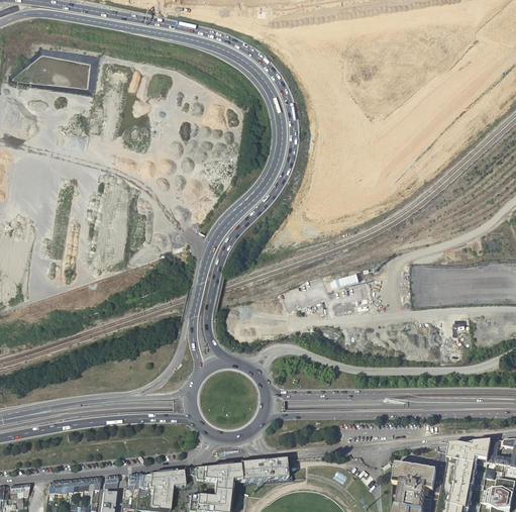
[(409,261),(401,261),(401,276),(409,276),(409,261)]
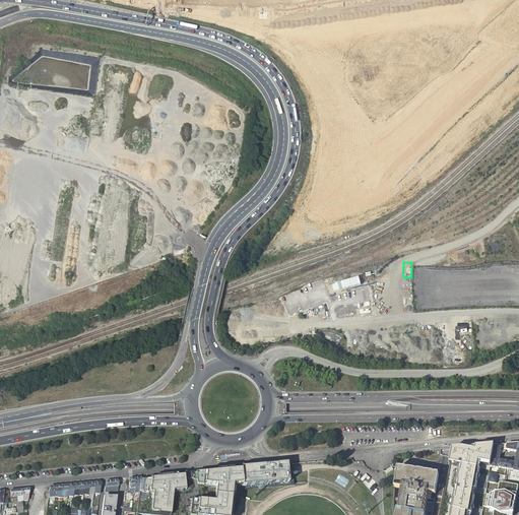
[(260,303),(237,304),(238,316),(269,314),(268,306),(260,307),(260,303)]
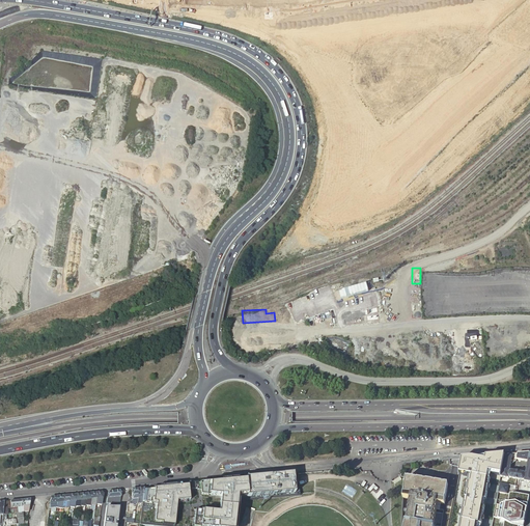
[(529,447),(518,448),(517,454),(528,458),(529,452),(529,447)]
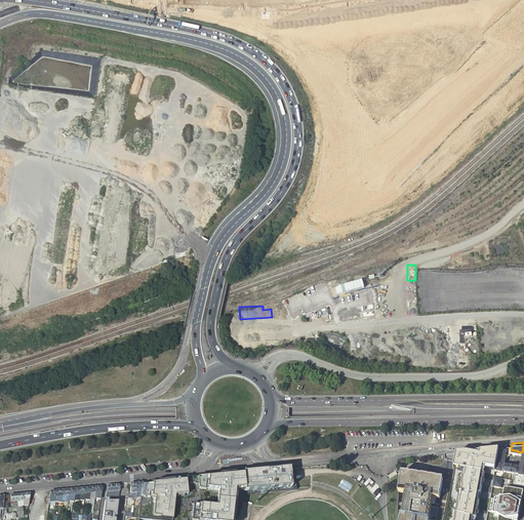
[(495,466),(499,444),(480,446),(479,450),(466,447),(457,448),(454,465),(464,467),(462,473),(461,473),(459,482),(460,482),(459,487),(477,490),(479,479),(478,479),(480,468),(481,468),(482,464),(495,466)]
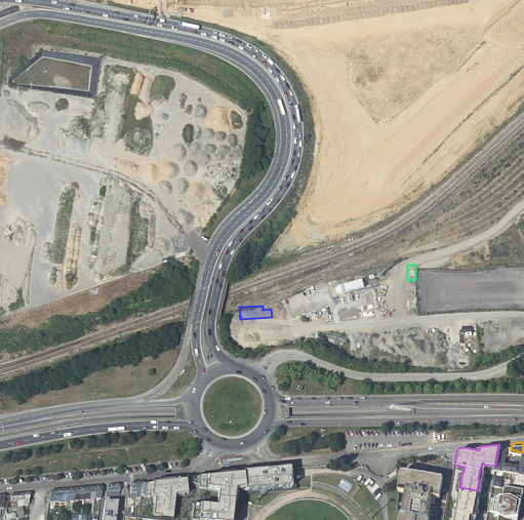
[(523,447),(522,452),(520,464),(506,461),(508,444),(499,444),(495,466),(495,467),(504,468),(504,467),(508,468),(515,470),(515,469),(519,470),(519,471),(523,471),(523,447)]
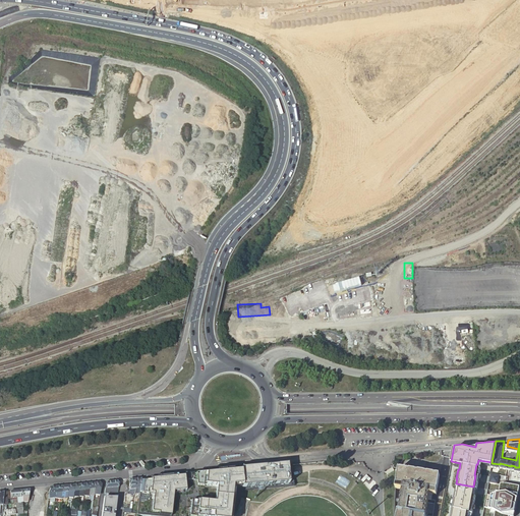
[(235,484),(295,478),(293,460),(187,470),(181,515),(192,515),(230,515),(234,486),(235,484)]
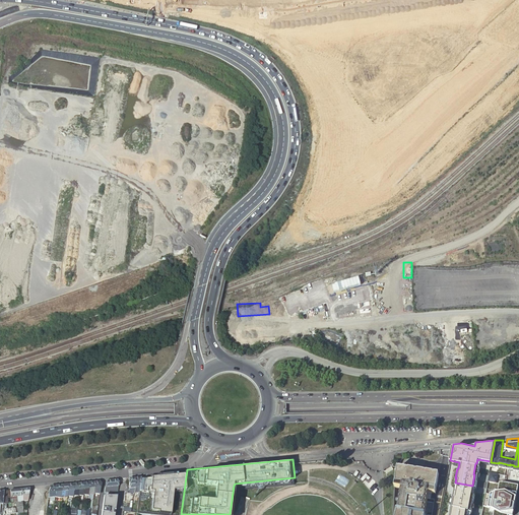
[(397,461),(395,483),(402,484),(399,505),(397,505),(395,514),(425,514),(426,509),(425,509),(428,493),(429,487),(432,488),(436,488),(439,468),(397,461)]
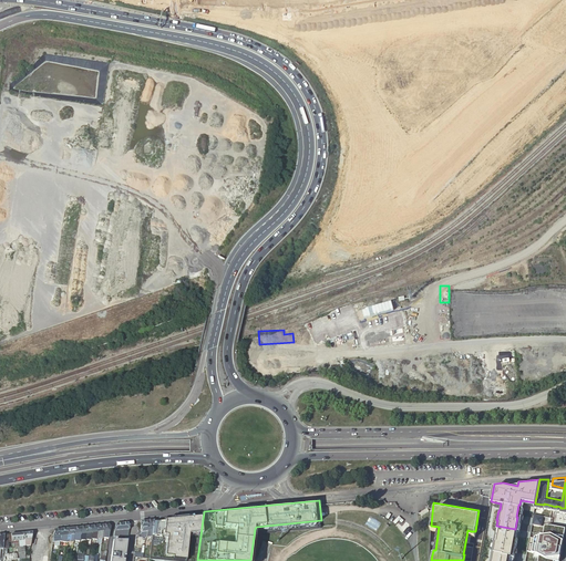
[(520,505),(518,505),(516,517),(517,517),(515,529),(496,526),(487,525),(480,560),(517,560),(523,531),(524,531),(528,507),(520,505)]
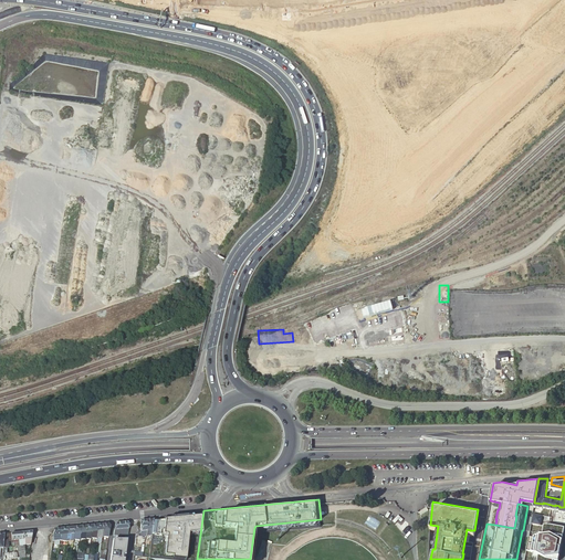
[(533,508),(532,518),(533,519),(540,520),(542,510),(533,508)]
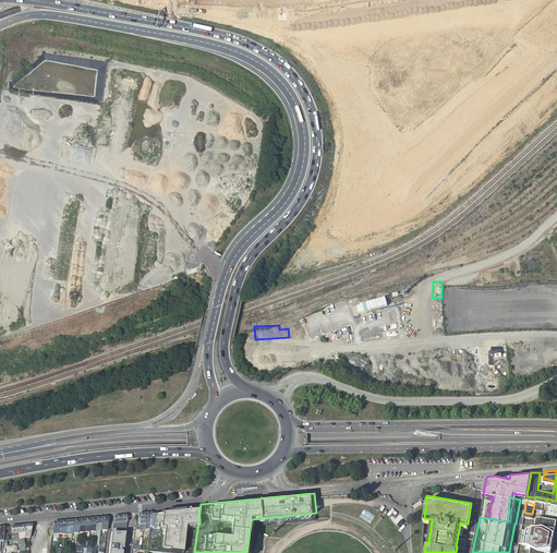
[(147,547),(194,552),(201,504),(153,508),(150,524),(147,547)]
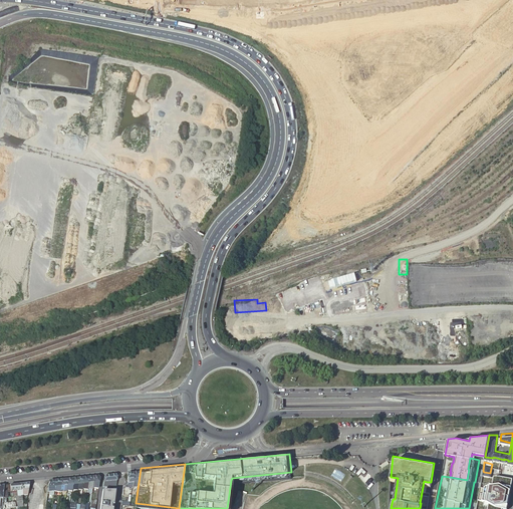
[(106,482),(116,482),(118,472),(116,470),(105,471),(103,486),(106,487),(106,482)]
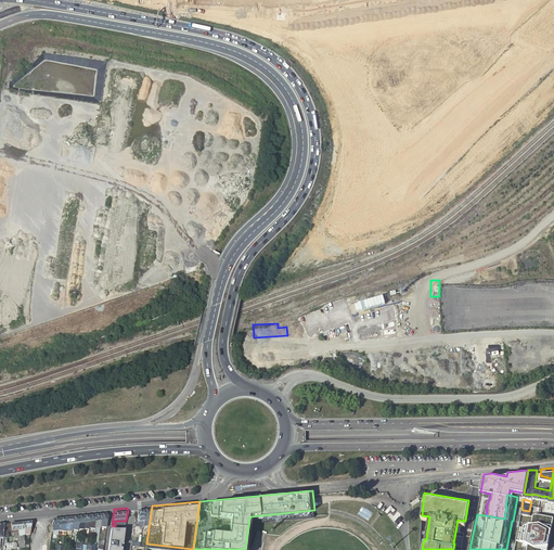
[(522,549),(529,511),(523,510),(514,549),(522,549)]
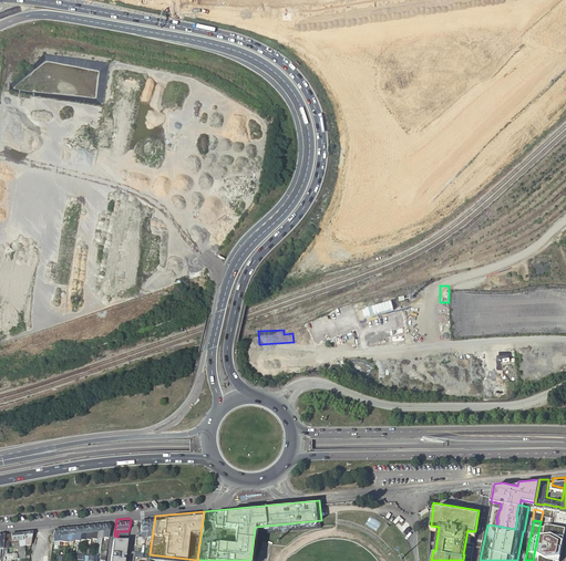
[(32,534),(33,528),(24,529),(26,538),(29,538),(29,534),(32,534)]
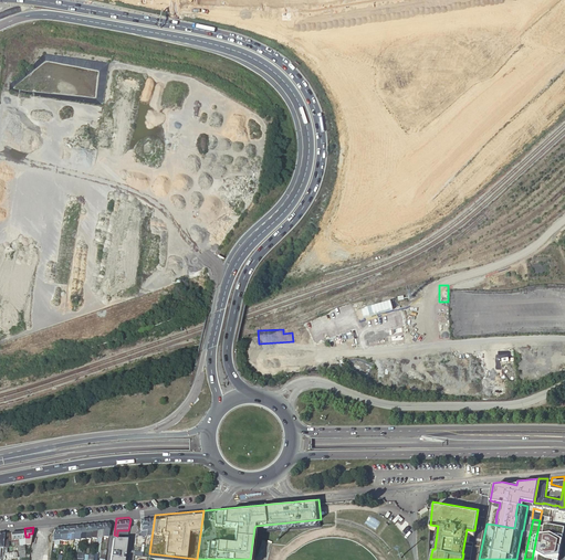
[(556,559),(563,529),(547,527),(541,559),(556,559)]
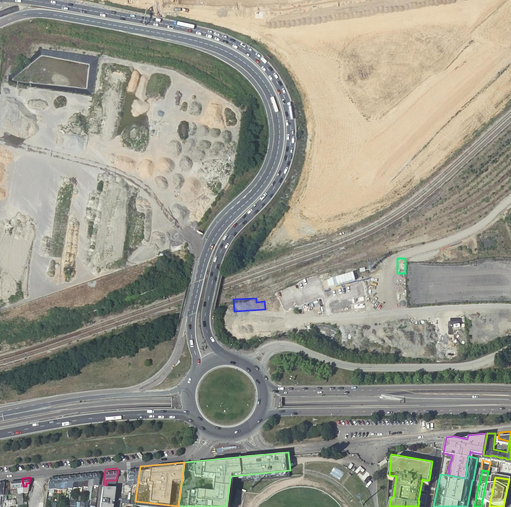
[(23,486),(22,478),(11,479),(12,485),(18,484),(19,489),(17,489),(18,499),(19,499),(19,502),(24,502),(24,498),(23,492),(23,489),(23,486)]
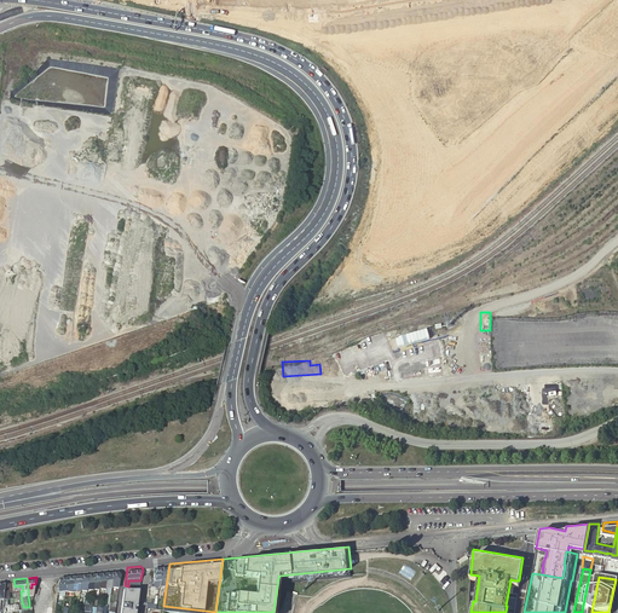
[(6,587),(4,607),(21,606),(19,599),(9,600),(10,590),(10,585),(6,587)]
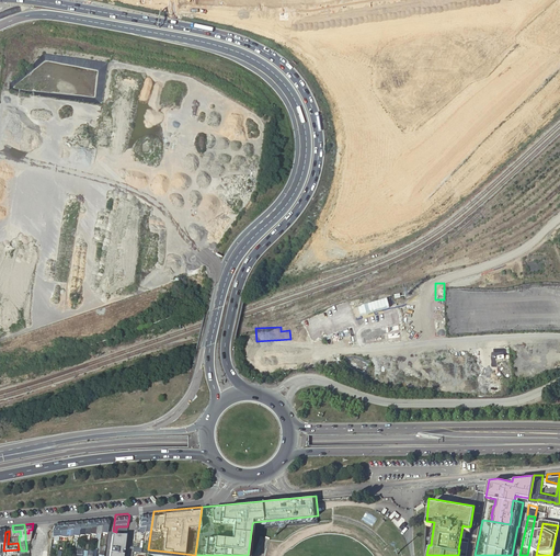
[(110,555),(124,555),(125,551),(123,551),(123,547),(125,547),(127,532),(116,532),(113,531),(110,555)]
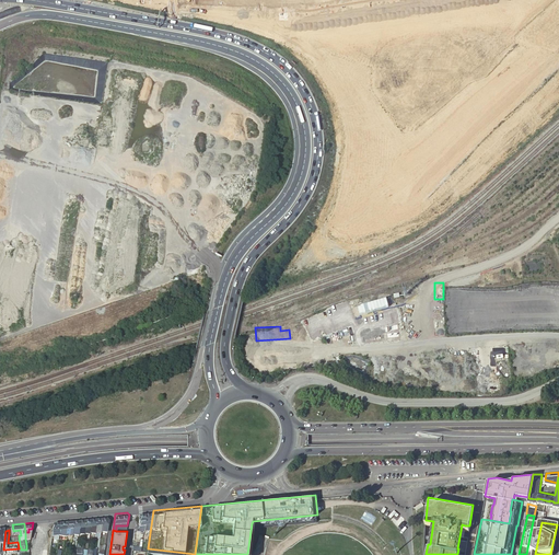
[(269,534),(260,531),(258,535),(258,538),(257,540),(256,543),(255,547),(254,554),(253,554),(264,554),(265,551),(266,546),(266,545),(267,543),(267,542),(267,539),(269,534)]
